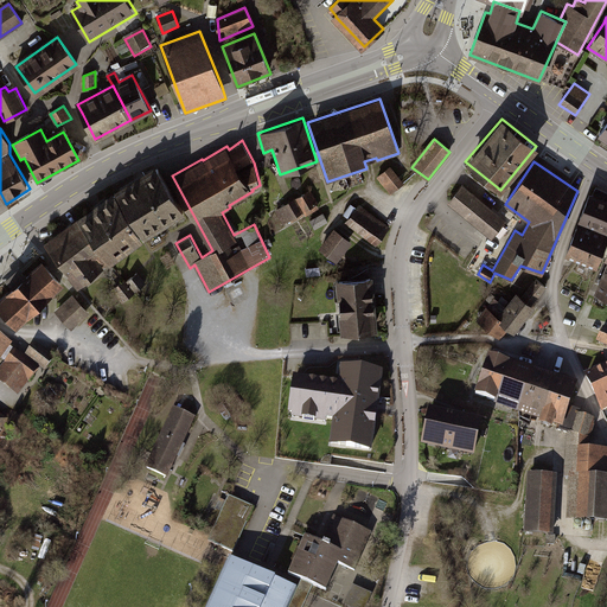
[(114,189),(145,238),(186,212),(157,164),(114,189)]
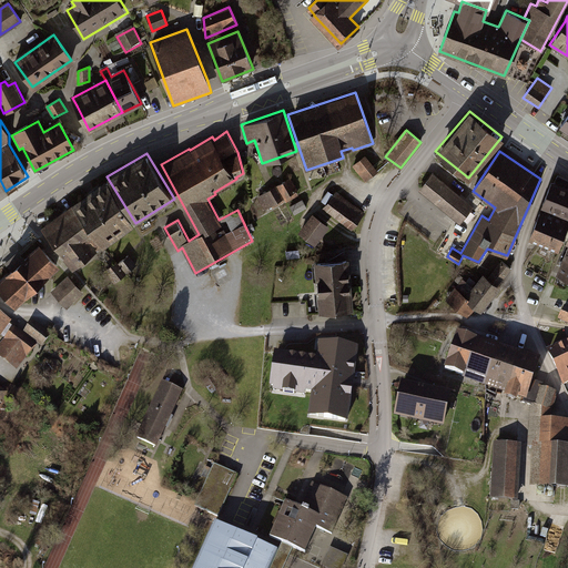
[(377,170),(365,154),(353,164),(365,180),(377,170)]
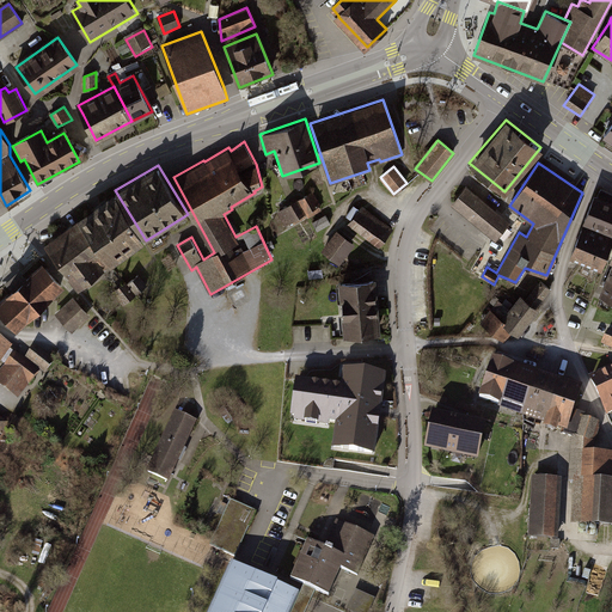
[(509,221),(466,185),(451,203),(495,238),(509,221)]
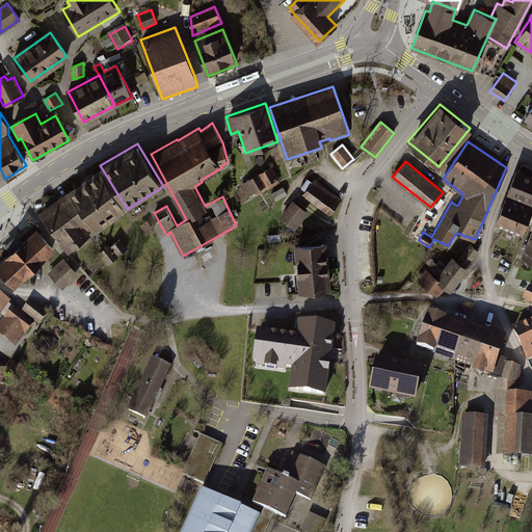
[(100,165),(69,189),(97,231),(127,209),(100,165)]
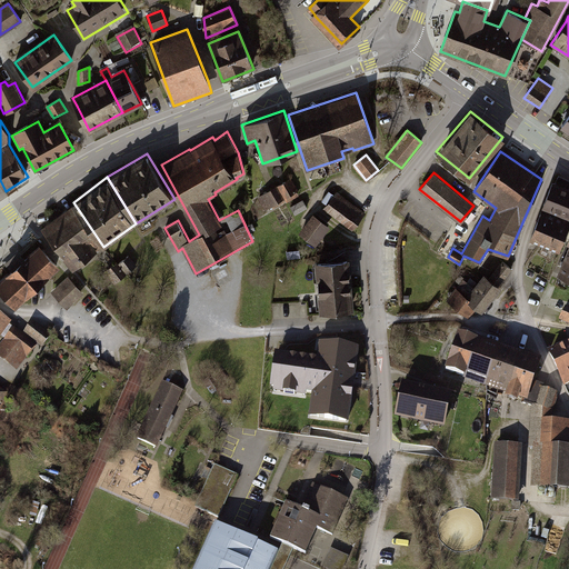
[(289,178),(258,196),(266,209),(272,206),(275,209),(299,195),(289,178)]
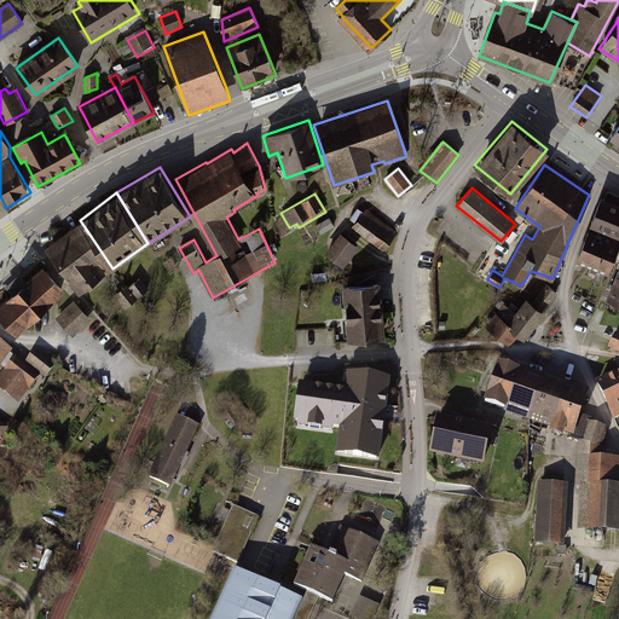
[(618,206),(603,200),(593,223),(618,233),(618,206)]
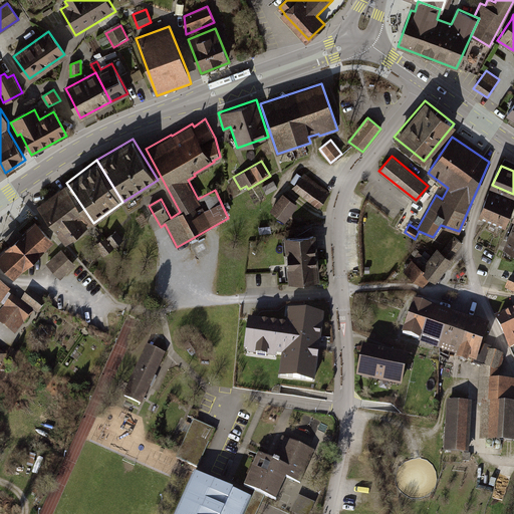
[(328,193),(304,174),(293,188),(317,207),(328,193)]
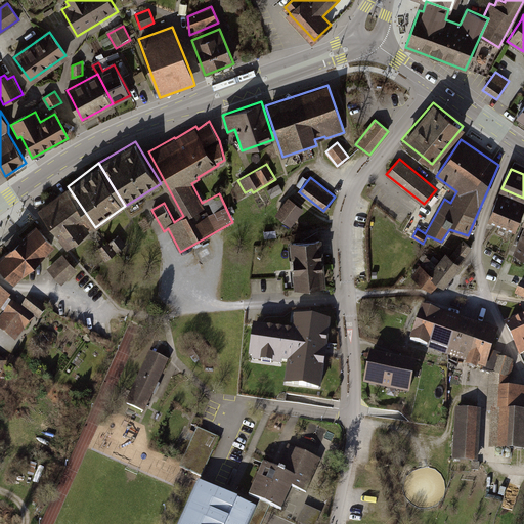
[(278,184),(267,190),(271,198),(282,191),(278,184)]
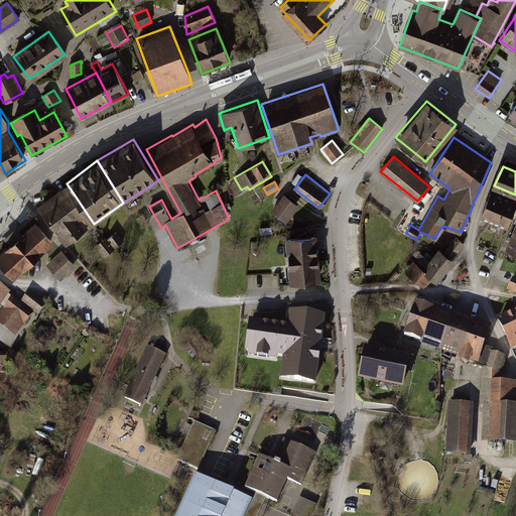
[(92,225),(94,224),(67,183),(37,205),(66,244),(92,225)]
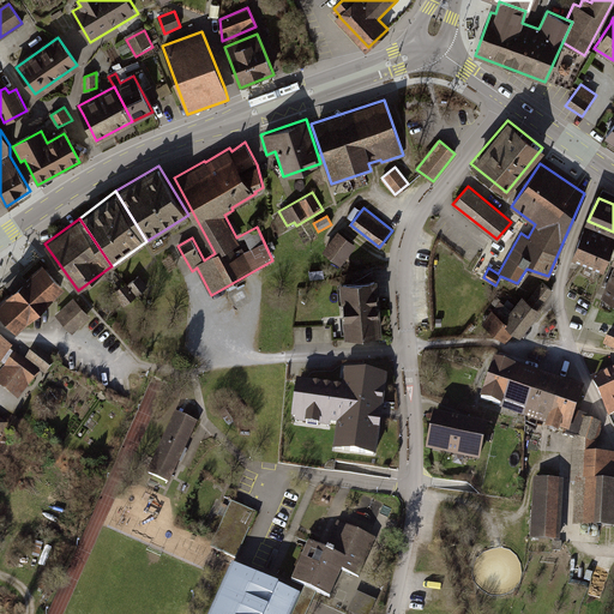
[(613,246),(613,240),(585,228),(573,253),(605,268),(613,246)]
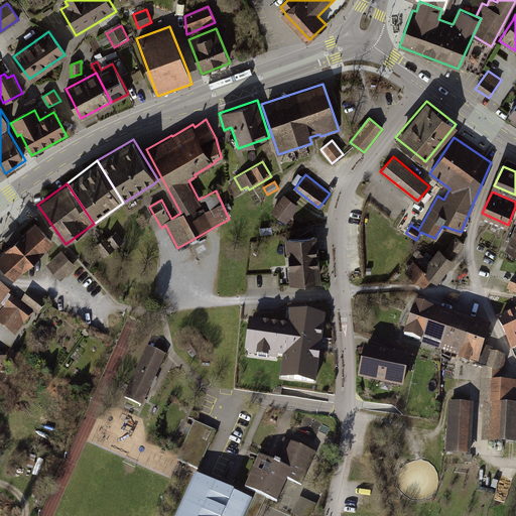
[(298,205),(283,192),(269,211),(285,222),(298,205)]
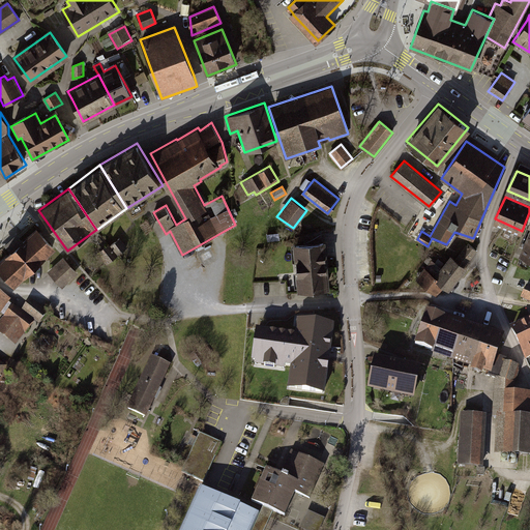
[(36,226),(0,257),(0,266),(15,283),(56,246),(36,226)]
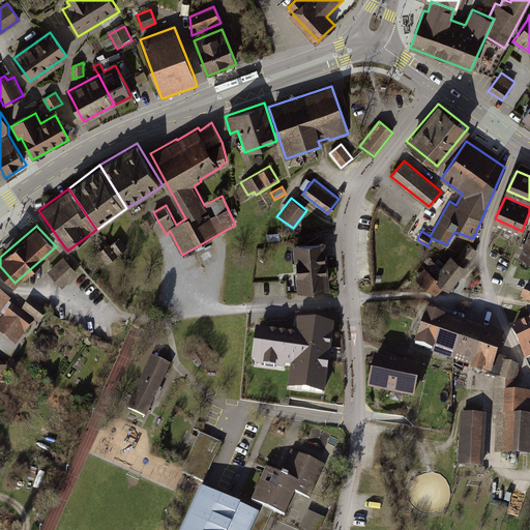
[(529,234),(520,255),(529,260),(529,234)]
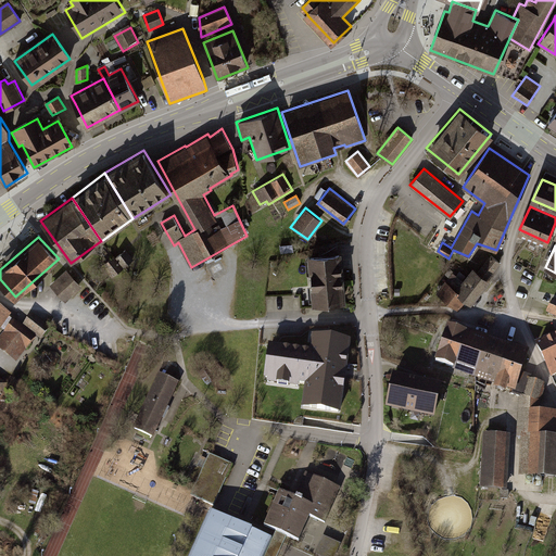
[(115,256),(102,266),(112,278),(125,268),(136,260),(128,249),(116,257),(115,256)]
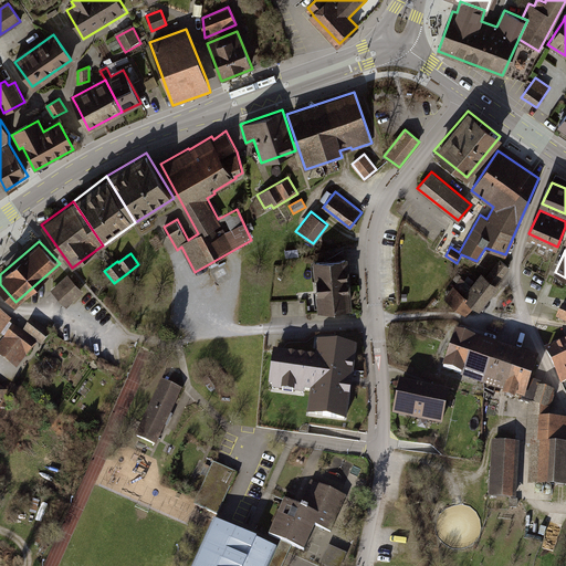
[(347,255),(313,259),(317,311),(352,307),(347,255)]
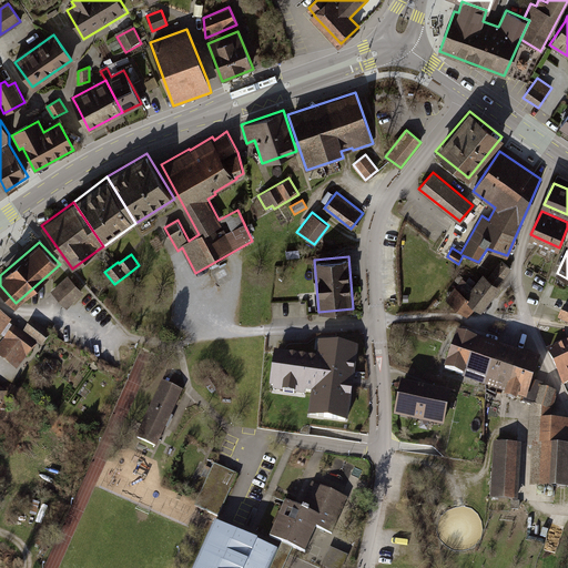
[(467,296),(476,304),(484,310),(504,287),(500,284),(514,269),(504,260),(489,277),(485,274),(467,296)]
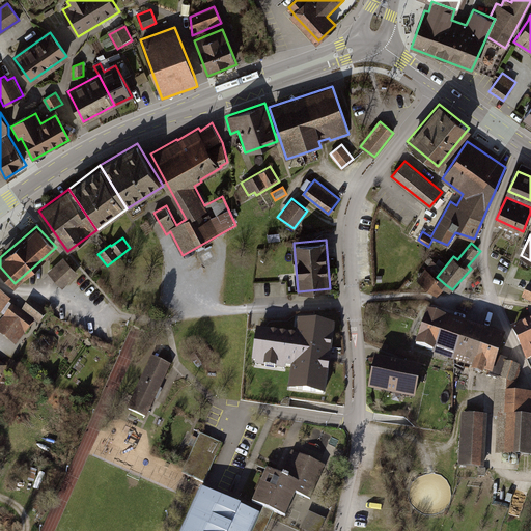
[(62,257),(48,272),(62,286),(77,272),(62,257)]
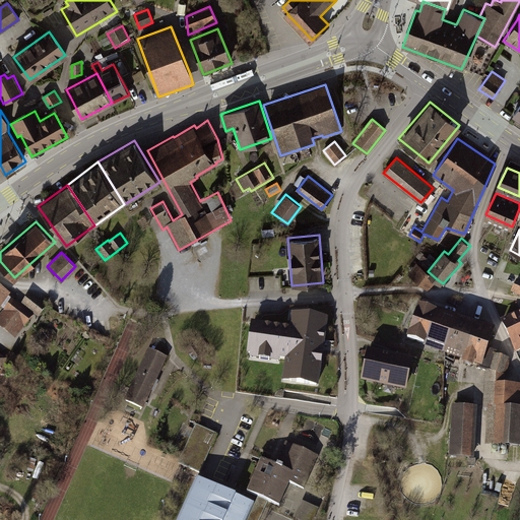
[(436,278),(428,271),(417,262),(409,272),(429,287),(436,278)]
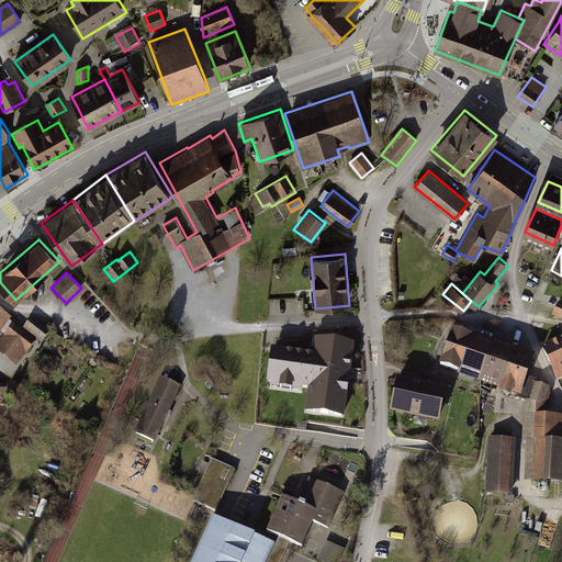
[(0,333),(1,332),(4,335),(13,323),(10,321),(11,317),(0,307),(0,333)]
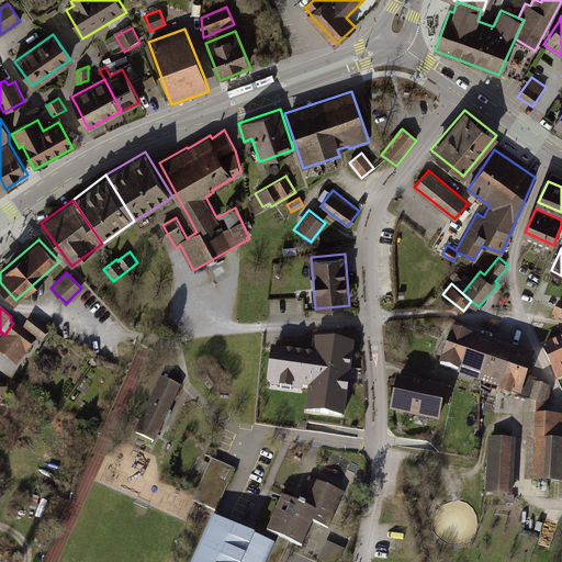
[(22,329),(13,323),(4,335),(0,340),(0,351),(17,363),(35,338),(42,343),(51,330),(32,316),(22,329)]
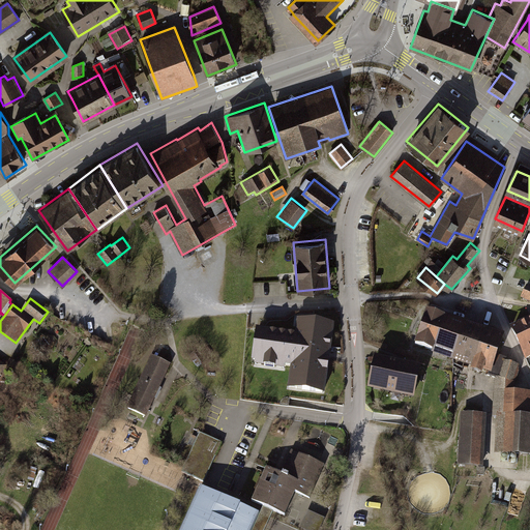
[(466,323),(425,308),(419,325),(413,344),(432,350),(431,353),(453,360),(466,323)]
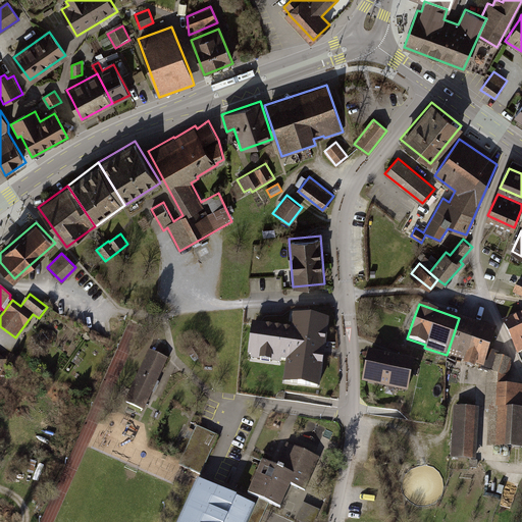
[(292,328),(252,323),(247,361),(284,366),(282,383),(319,388),(324,350),(328,318),(294,313),(292,328)]
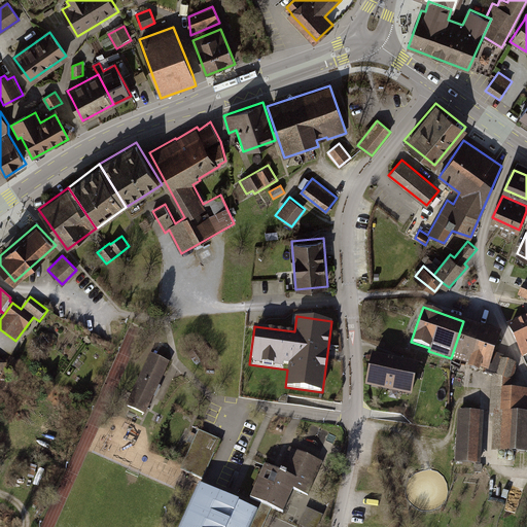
[(526,323),(524,317),(506,325),(521,358),(526,355),(526,323)]
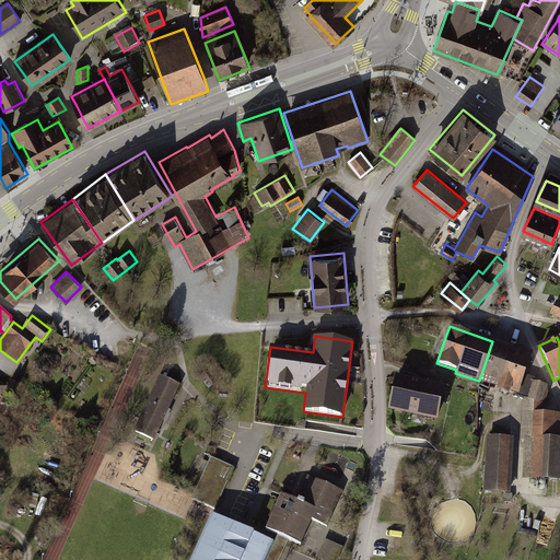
[(532,354),(492,341),(479,381),(499,387),(498,391),(510,395),(511,392),(516,394),(518,395),(525,375),(532,354)]
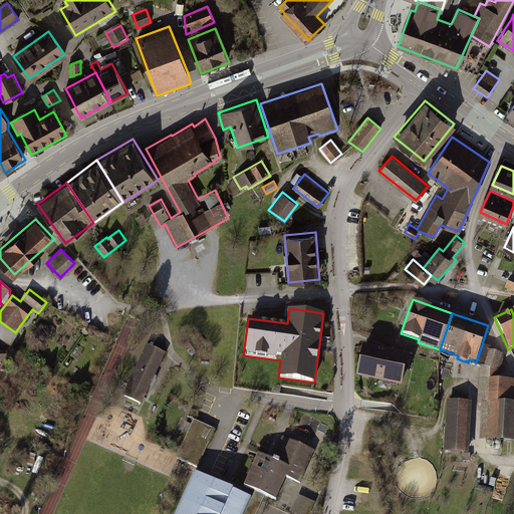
[(489,350),(491,351),(492,347),(482,344),(476,362),(474,361),(473,363),(482,366),(484,367),(489,350)]
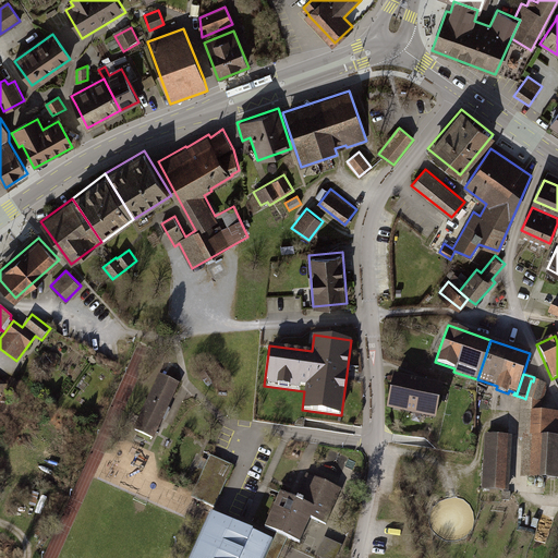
[(180,385),(158,375),(132,429),(154,439),(180,385)]
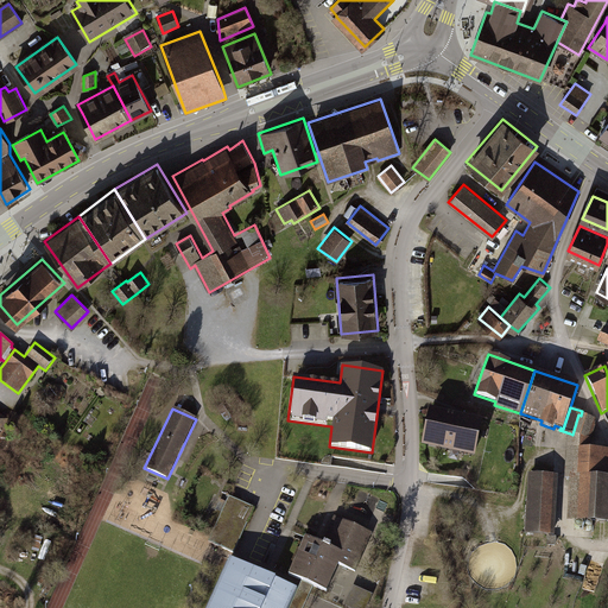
[(482,419),(429,409),(422,447),(475,457),(482,419)]
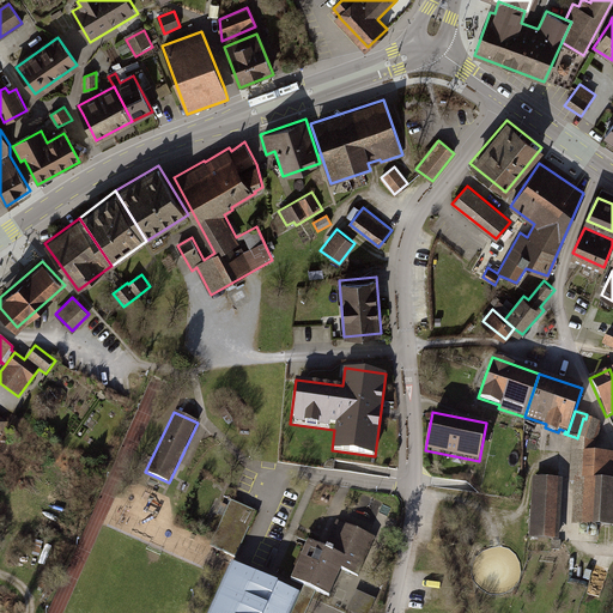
[(583,418),(577,438),(575,437),(570,481),(575,483),(571,525),(612,527),(612,479),(612,480),(612,477),(612,453),(594,451),(595,442),(601,423),(586,419),(583,418)]
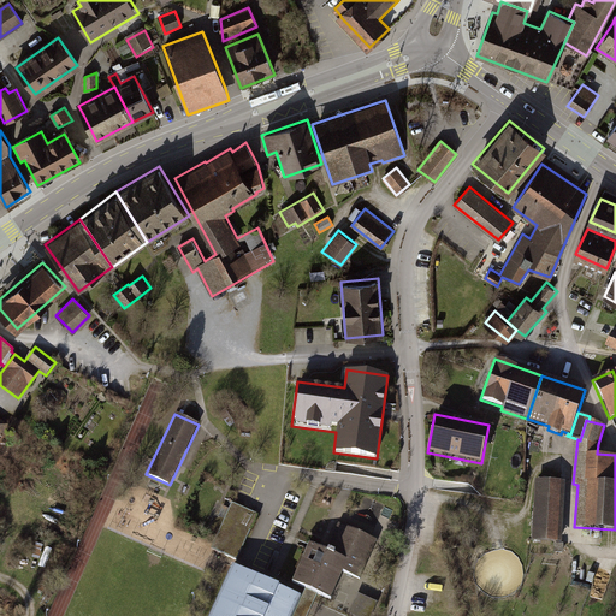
[(566,481),(535,480),(533,540),(562,543),(566,481)]
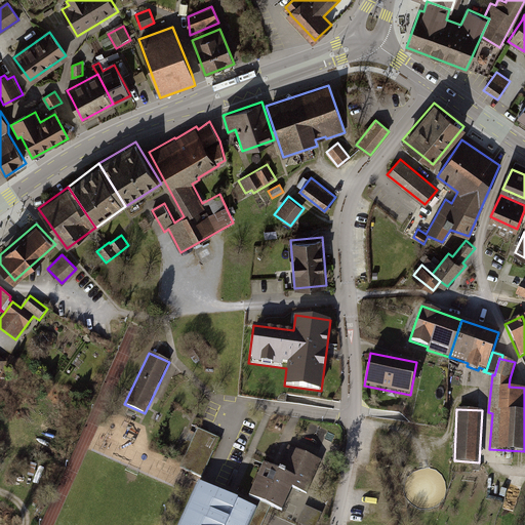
[(219,438),(198,429),(180,467),(203,476),(219,438)]
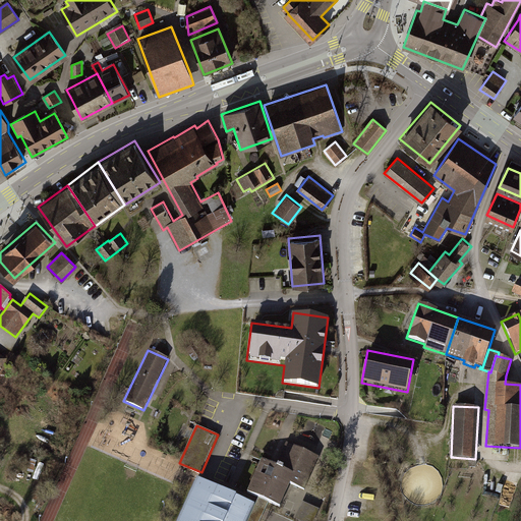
[(321,457),(289,445),(281,464),(280,468),(261,460),(247,493),(281,506),(290,483),(307,489),(321,457)]
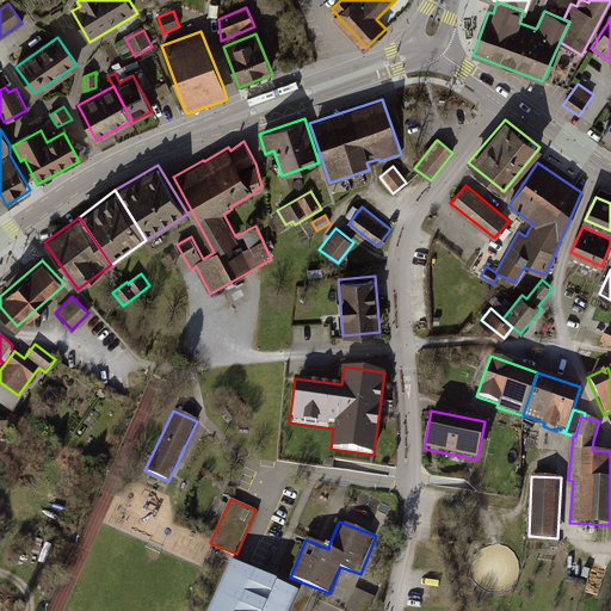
[(290,610),(298,594),(230,565),(209,610),(290,610)]
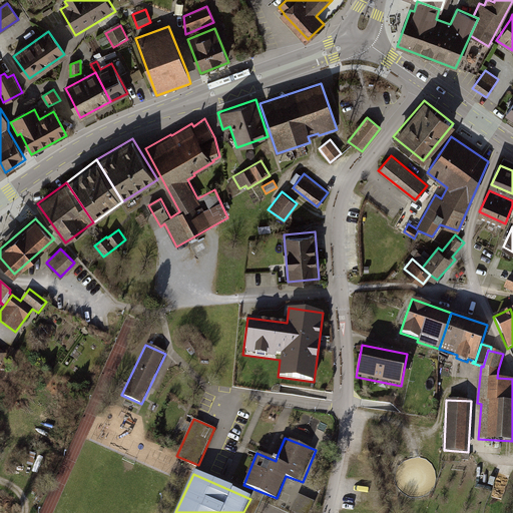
[(310,512),(315,501),(298,495),(292,510),(298,512),(310,512)]
